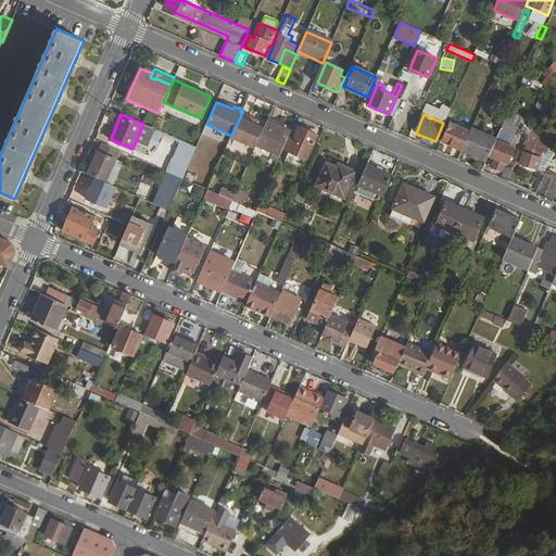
[(231,136),(231,137),(256,148),(257,144),(265,128),(257,125),(250,122),(240,117),(231,136)]
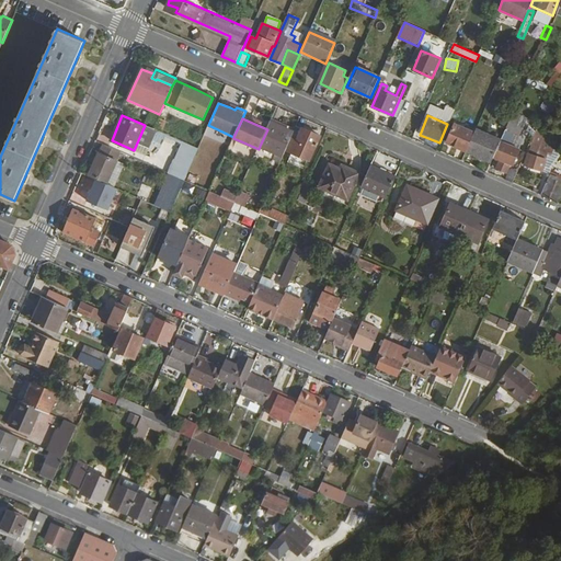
[(511,118),(505,130),(519,137),(525,123),(517,119),(516,122),(511,118)]
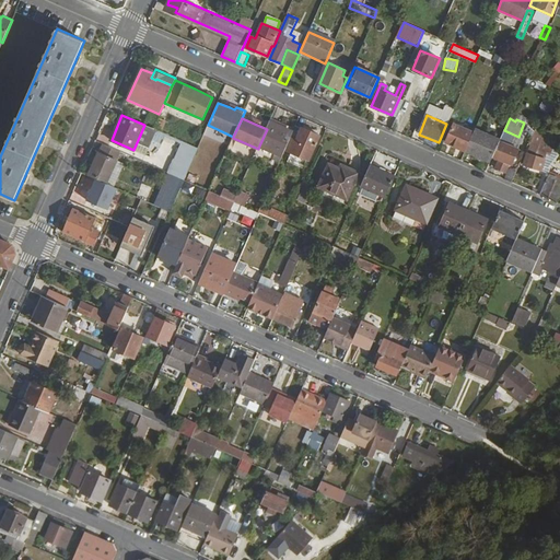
[(267,129),(259,146),(283,155),(293,132),(269,121),(267,129)]
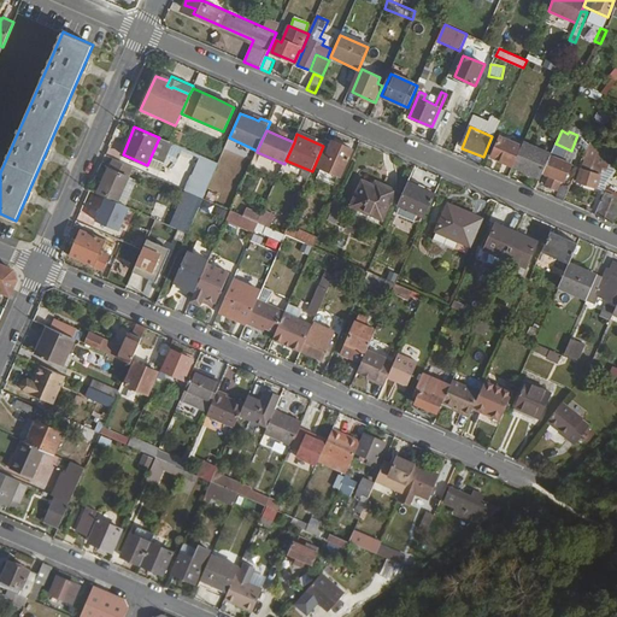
[(503,137),(493,158),(513,166),(522,146),(503,137)]
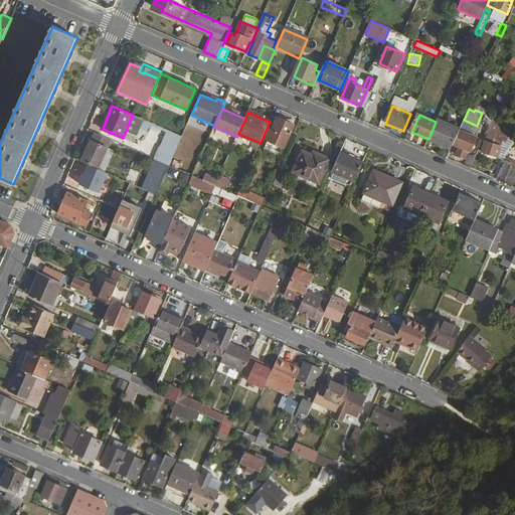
[(270,122),(261,143),(283,153),(295,125),(285,121),(284,124),(277,121),(278,119),(272,117),(270,122)]
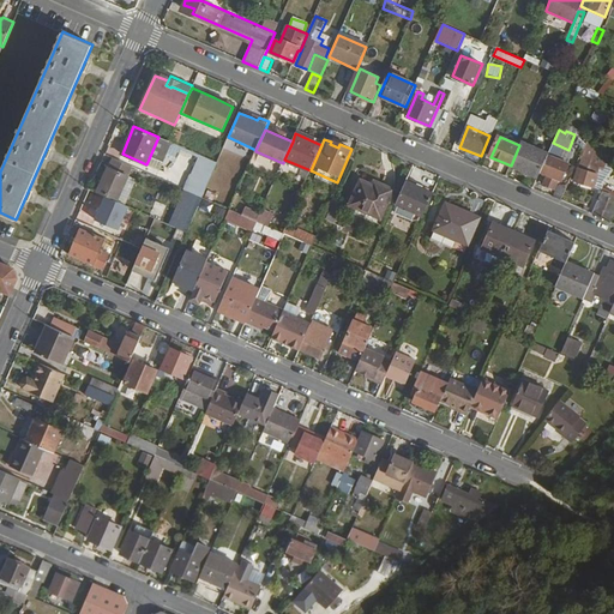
[(519,145),(511,166),(537,178),(548,154),(521,143),(519,145)]
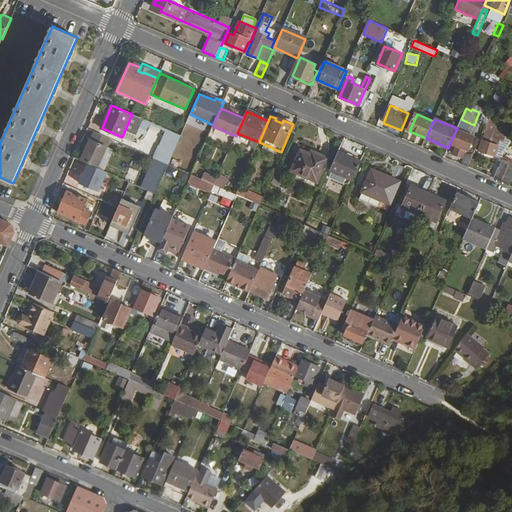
[(481,120),(476,131),(483,134),(485,130),(488,122),(481,120)]
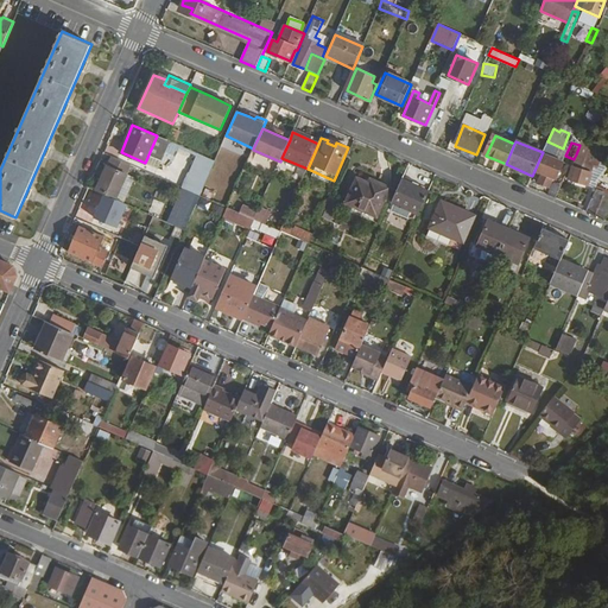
[(197,153),(192,166),(209,175),(215,162),(197,153)]
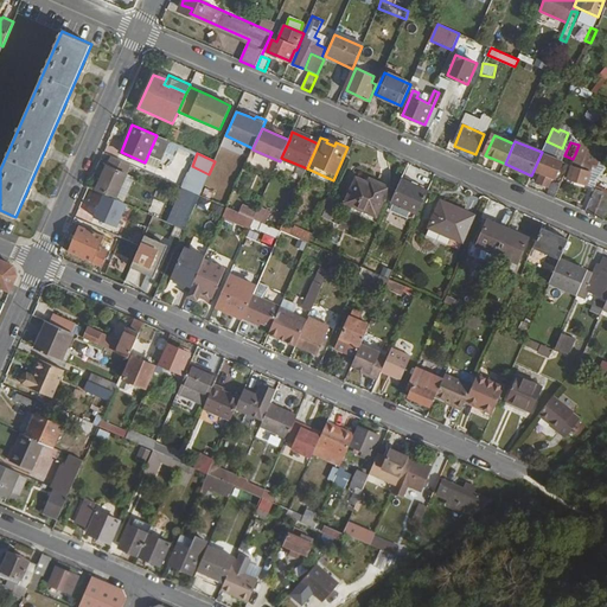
[(537,171),(542,173),(537,183),(549,187),(553,178),(558,180),(566,164),(556,160),(558,157),(551,153),(549,157),(544,154),(537,171)]
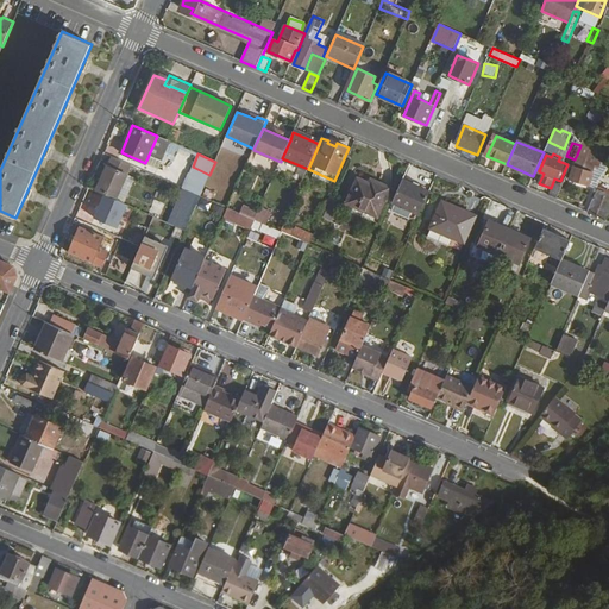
[(575,159),(566,179),(569,179),(567,180),(590,187),(597,163),(577,155),(575,159)]
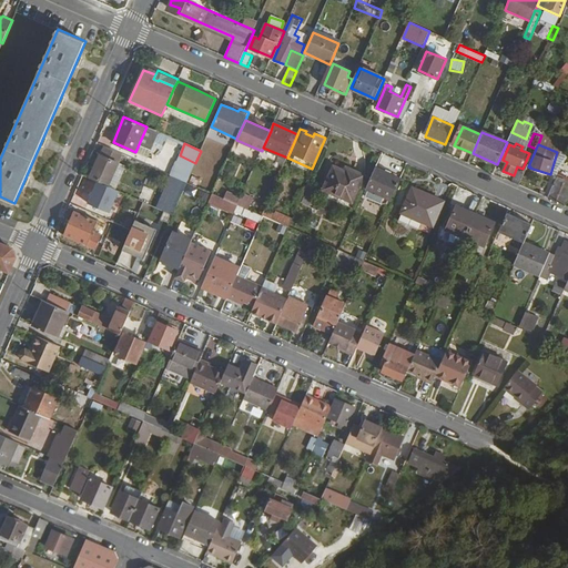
[(104,145),(91,176),(109,184),(122,153),(104,145)]
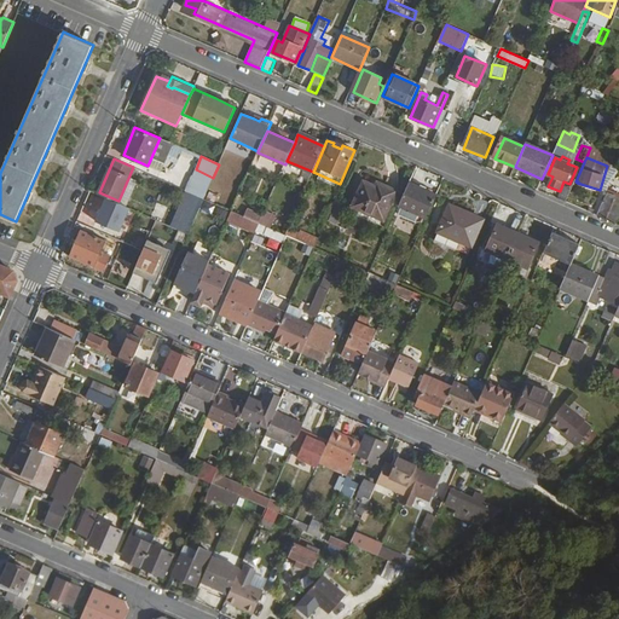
[(196,169),(186,191),(203,198),(213,178),(196,169)]
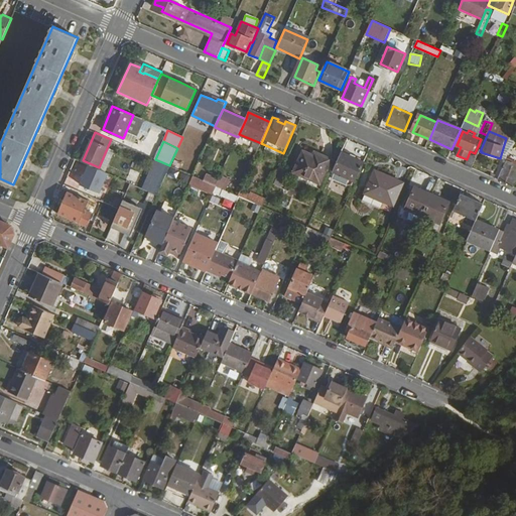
[(302,151),(293,171),(318,182),(330,158),(318,153),(317,157),(302,151)]
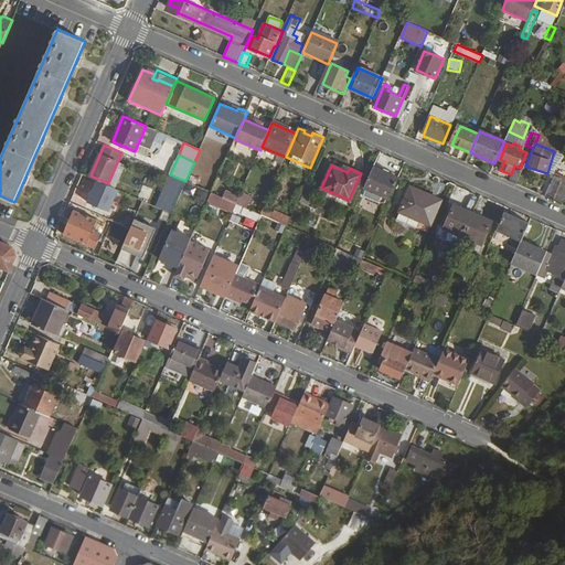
[(373,168),(364,189),(390,200),(398,179),(373,168)]
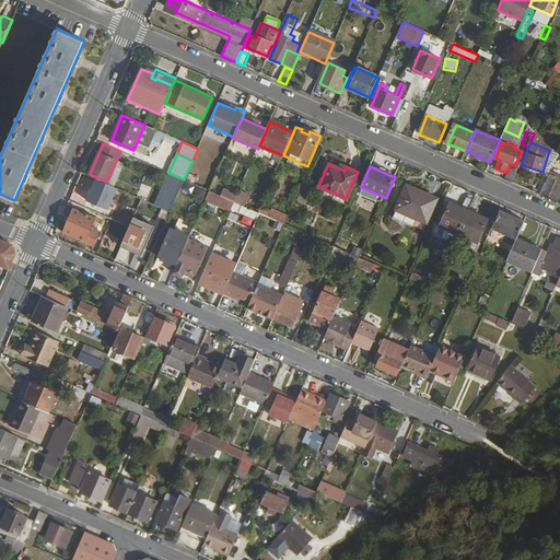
[(510,171),(505,181),(512,184),(517,172),(513,170),(510,171)]
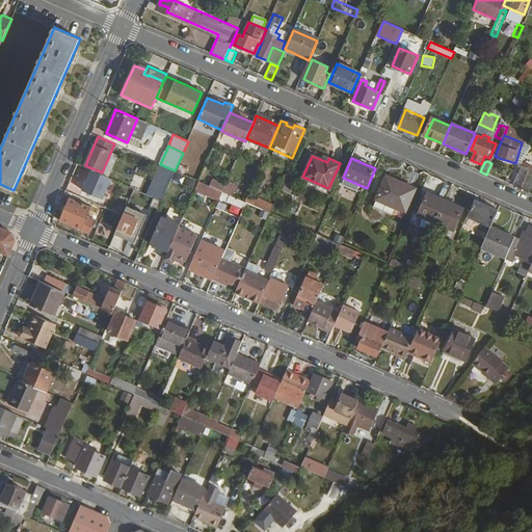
[(523,166),(513,186),(522,190),(531,170),(523,166)]
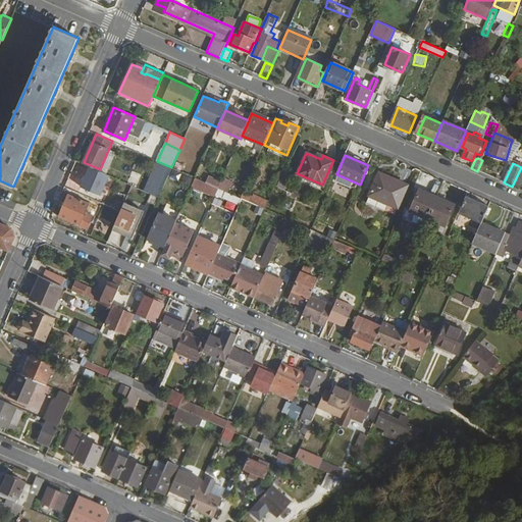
[(102,172),(100,178),(106,181),(109,175),(102,172)]
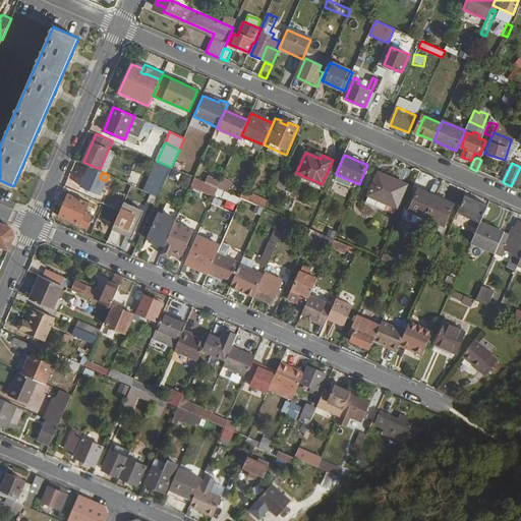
[(181,174),(179,181),(189,183),(190,176),(181,174)]
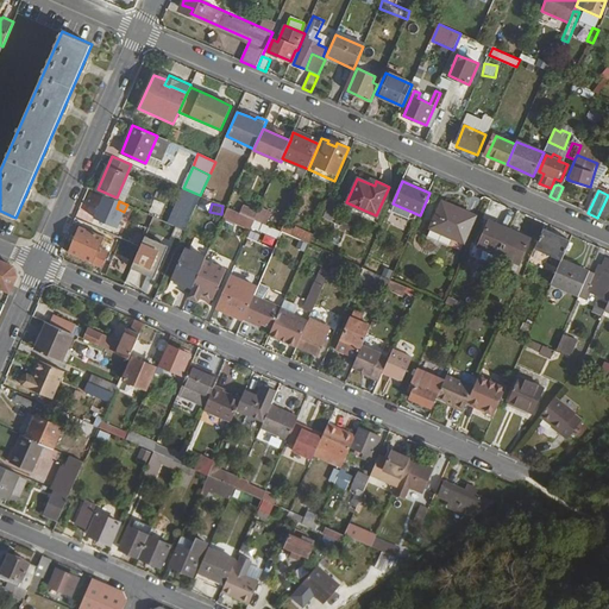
[(224,218),(251,230),(255,219),(227,207),(224,218)]
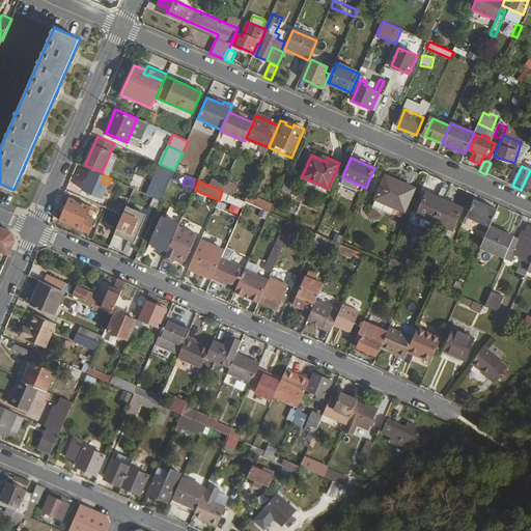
[(383,180),(371,207),(391,216),(394,208),(404,214),(415,190),(395,182),(393,185),(383,180)]
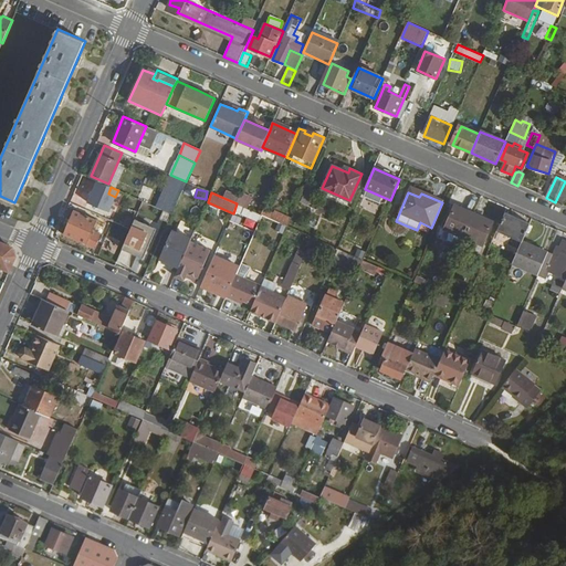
[(135,198),(132,206),(148,212),(152,205),(135,198)]
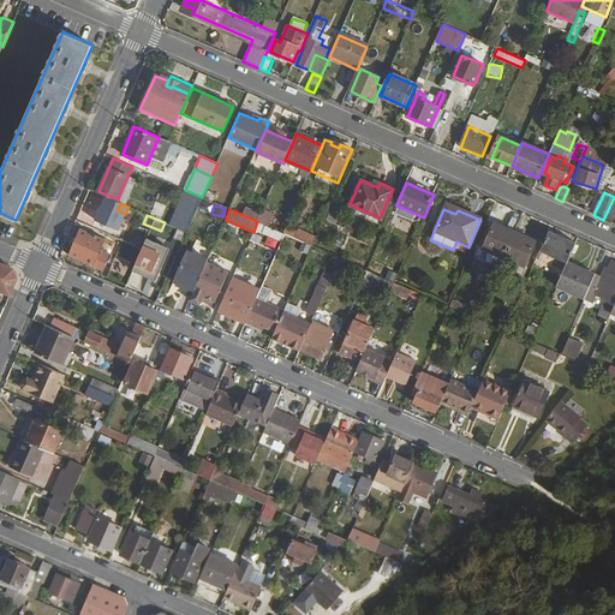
[(255,230),(282,242),(284,237),(285,233),(282,233),(257,221),(255,230)]
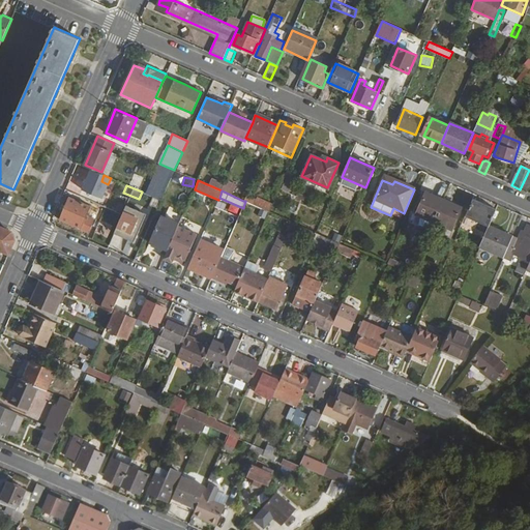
[(425,194),(417,214),(435,223),(444,202),(425,194)]
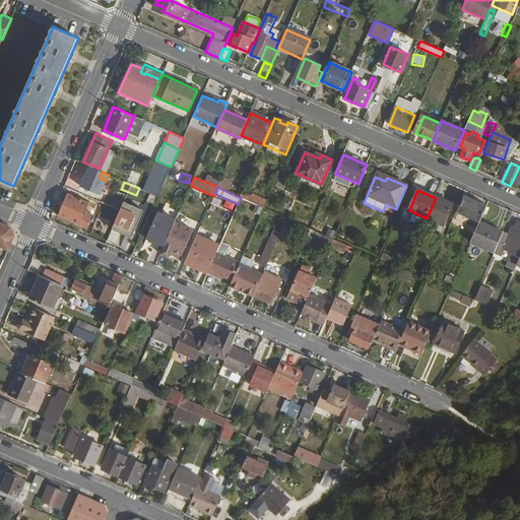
[(69,193),(60,215),(87,226),(92,215),(85,211),(89,201),(69,193)]
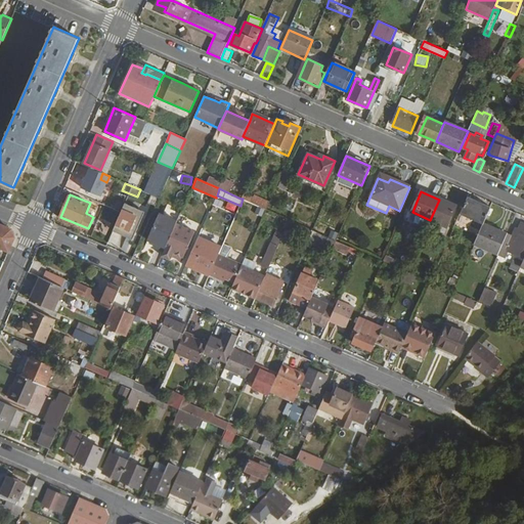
[(255,194),(251,203),(266,210),(269,202),(255,194)]
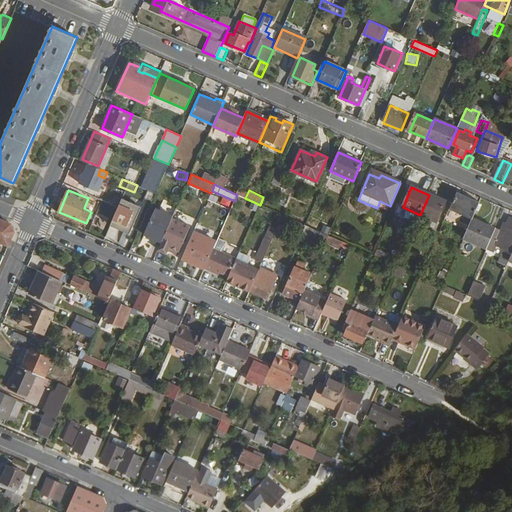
[(458,193),(451,210),(473,219),(480,203),(458,193)]
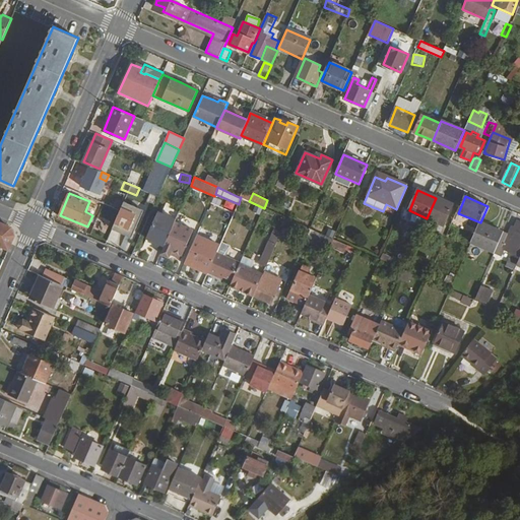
[(436,198),(427,218),(444,225),(453,206),(436,198)]
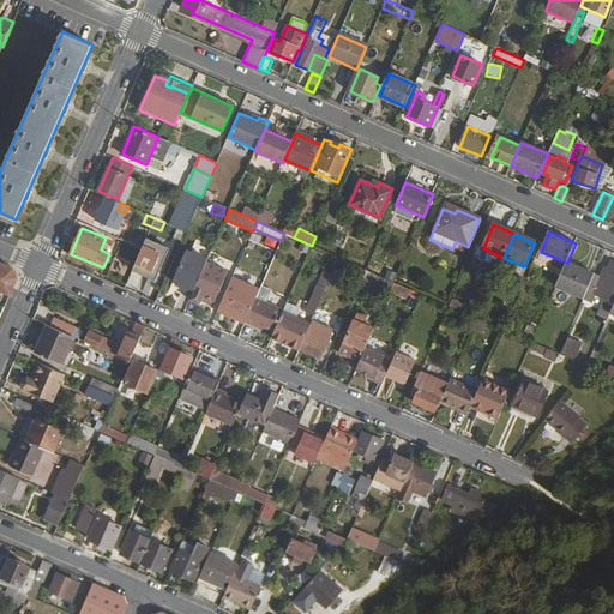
[(143,236),(131,268),(155,277),(167,246),(143,236)]
